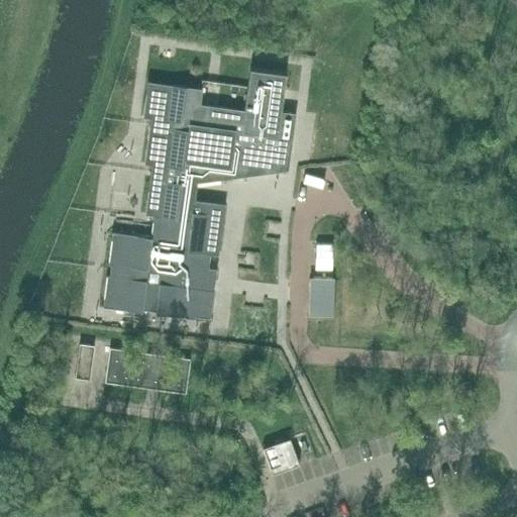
[(280,110),(286,72),(249,67),(243,109),(200,103),(202,88),(147,81),(142,116),(149,117),(143,163),(150,164),(144,213),(152,214),(149,236),(111,231),(107,263),(110,263),(108,274),(106,274),(101,305),(140,311),(141,308),(154,310),(153,312),(193,318),(194,315),(209,317),(215,268),(208,267),(209,253),(218,254),(224,203),(194,199),(196,182),(241,176),(240,168),(261,166),(262,173),(288,170),(295,112),(280,110)]
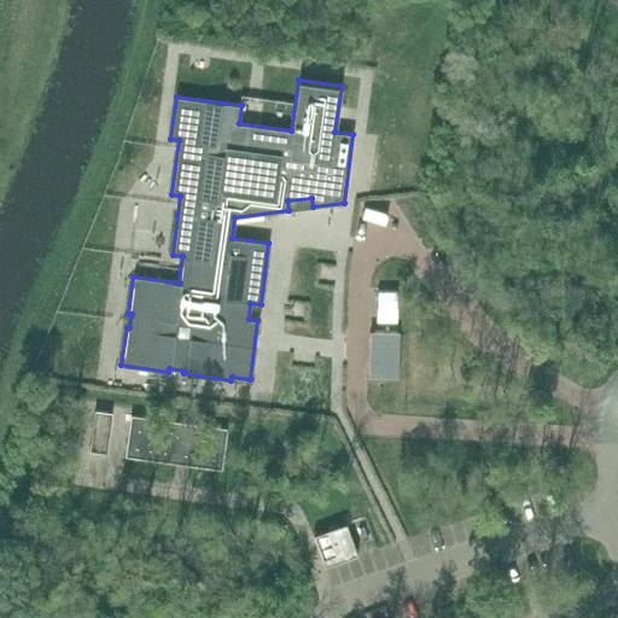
[(400,333),(369,332),(368,378),(398,378),(400,333)]
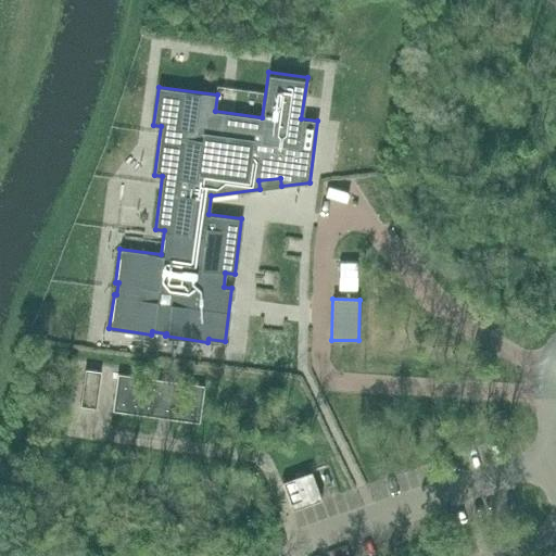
[(96,407),(101,371),(85,369),(80,405),(96,407)]
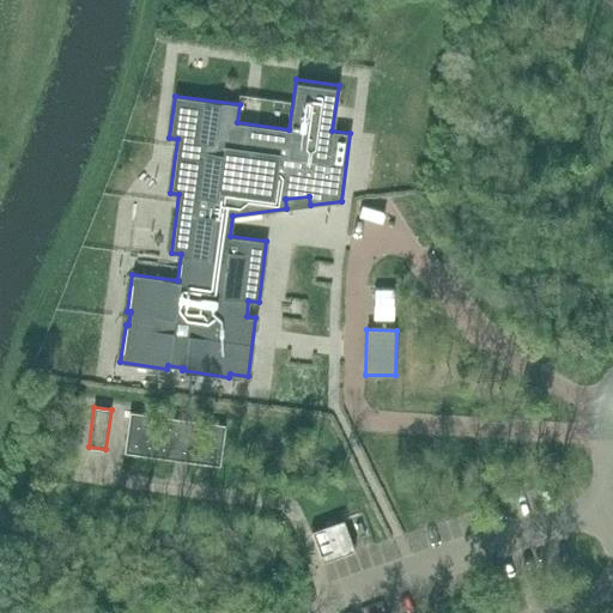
[(225,425),(150,414),(129,412),(125,453),(219,466),(225,425)]
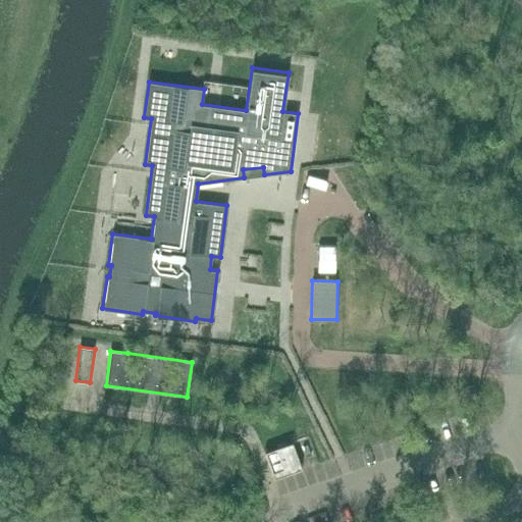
[(274,478),(302,468),(292,441),(264,452),(274,478)]
